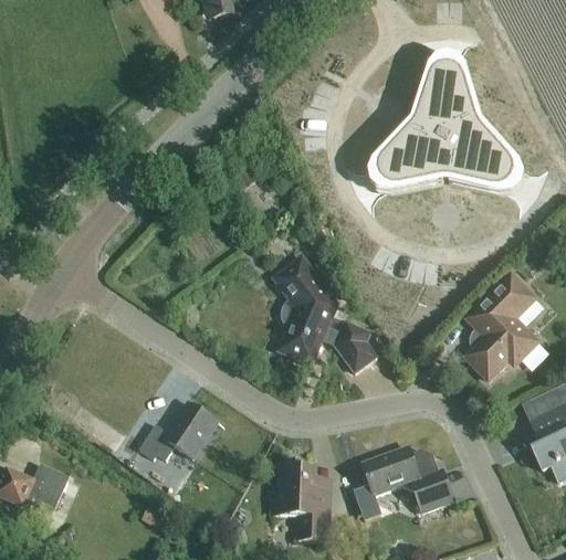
[(201,0),(205,13),(212,11),(213,17),(232,12),(229,0),(201,0)]
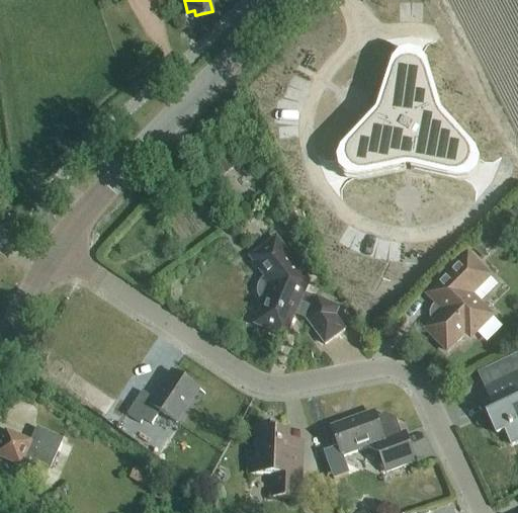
[(332,155),(329,163),(330,168),(332,173),(338,176),(373,172),(407,166),(449,170),(484,173),(496,172),(502,167),(502,161),(499,155),(470,132),(437,114),(428,76),(414,43),(407,38),(403,37),(401,37),(396,38),(390,43),(381,73),(374,113),(356,130),(332,155)]
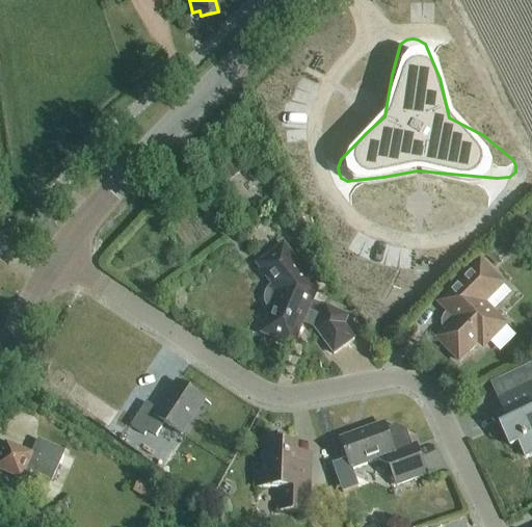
[(228,179),(243,168),(236,156),(219,166),(228,179)]
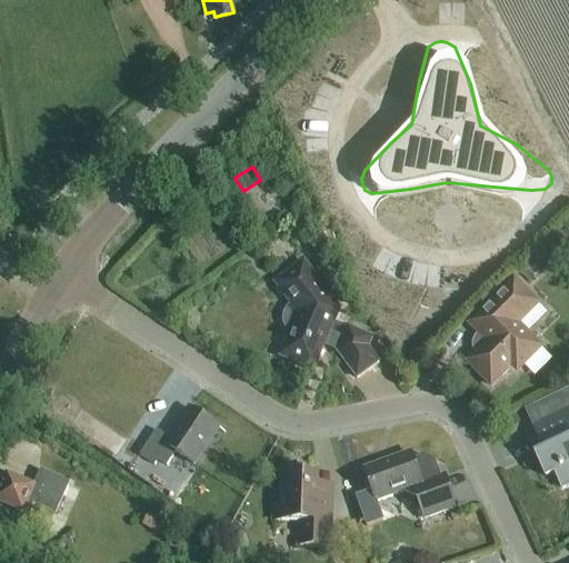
[(303,259),(277,280),(287,293),(291,291),(296,298),(288,304),(286,308),(283,311),(283,314),(283,320),(286,323),(288,327),(291,330),(281,352),(312,365),(323,339),(338,345),(337,348),(357,374),(379,358),(368,343),(372,334),(348,323),(342,334),(329,328),(338,305),(303,259)]
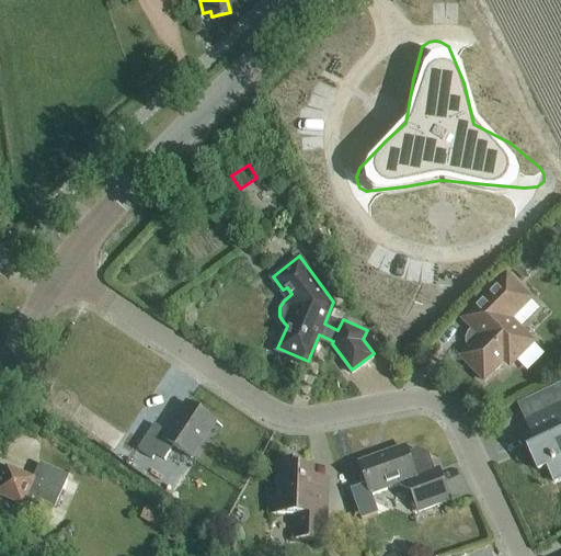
[(413,287),(398,257),(374,268),(384,288),(386,287),(388,293),(392,291),(391,288),(395,286),(399,295),(413,287)]
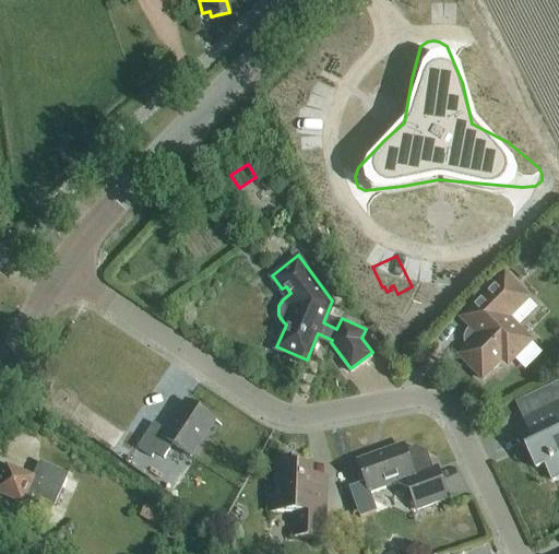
[(502,355),(504,358),(510,358),(531,338),(508,315),(528,295),(504,271),(461,315),(472,326),(467,329),(466,333),(466,339),(467,343),(459,352),(482,376),(502,355)]
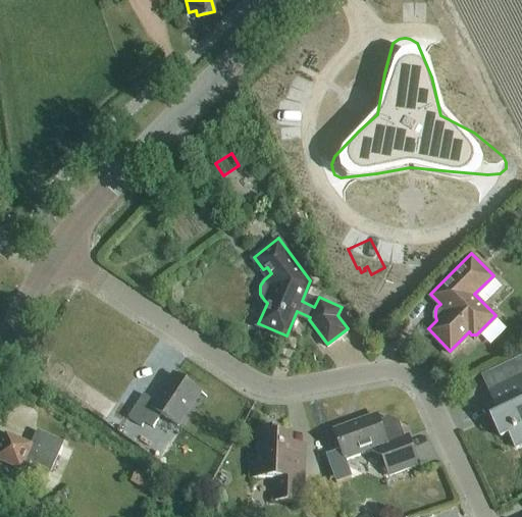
[(489,369),(497,385),(488,390),(500,412),(491,416),(501,434),(509,430),(515,445),(521,441),(521,359),(520,354),(489,369)]
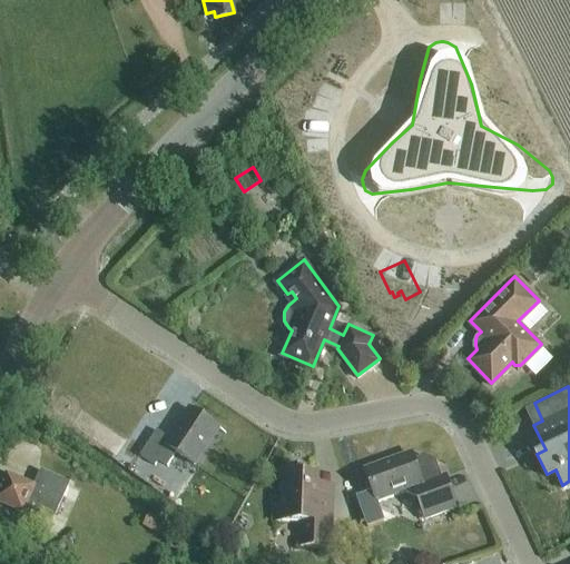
[(189,405),(169,435),(156,426),(139,452),(154,461),(158,456),(167,462),(176,449),(193,461),(218,424),(189,405)]
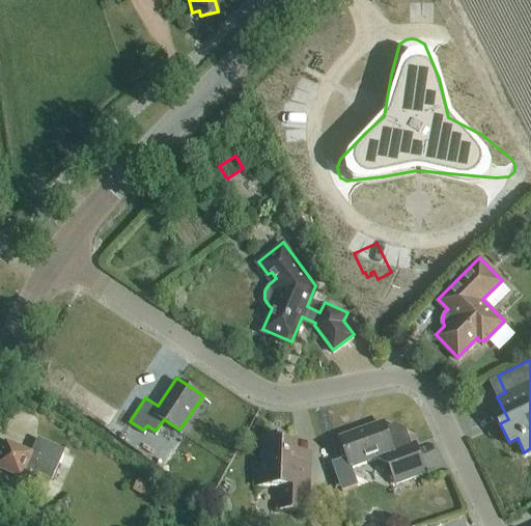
[(385,424),(383,419),(340,435),(351,466),(376,457),(389,462),(395,481),(426,470),(416,439),(411,441),(406,426),(394,421),(385,424)]
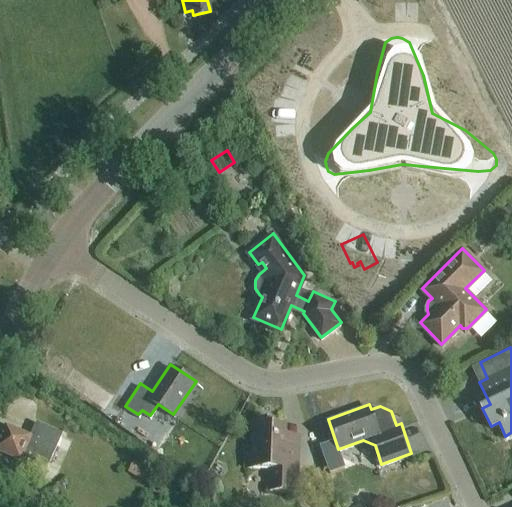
[(30,433),(6,423),(0,436),(0,449),(21,458),(24,451),(48,462),(62,431),(36,419),(30,433)]
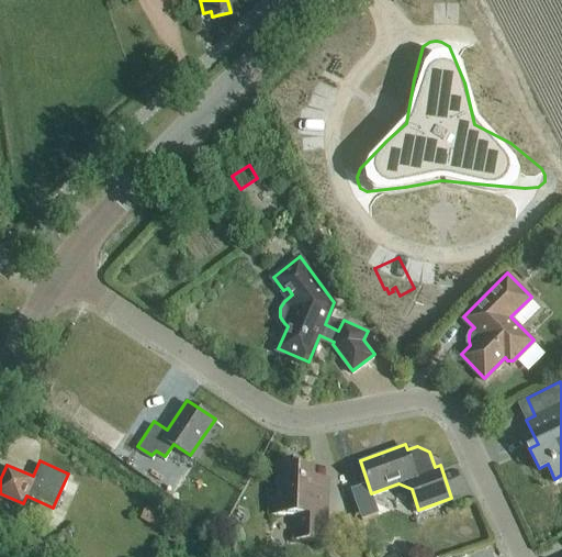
[(295,536),(325,537),(327,477),(313,477),(314,461),(281,460),(280,491),(271,491),(270,512),(296,512),(295,536)]
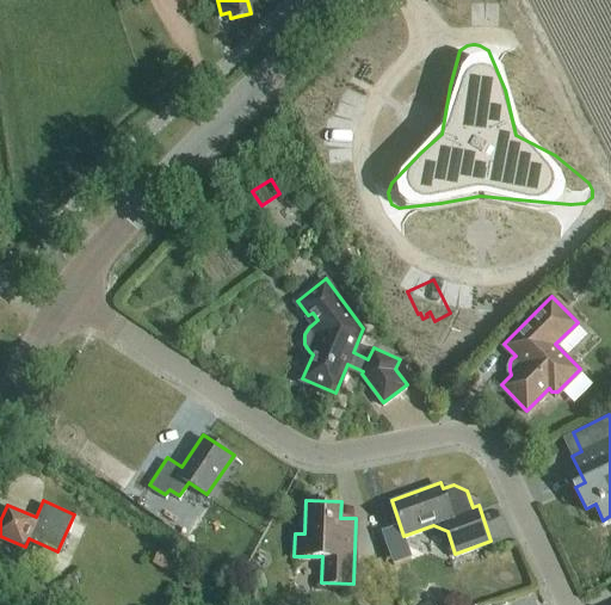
[(160,547),(153,560),(172,570),(179,557),(160,547)]
